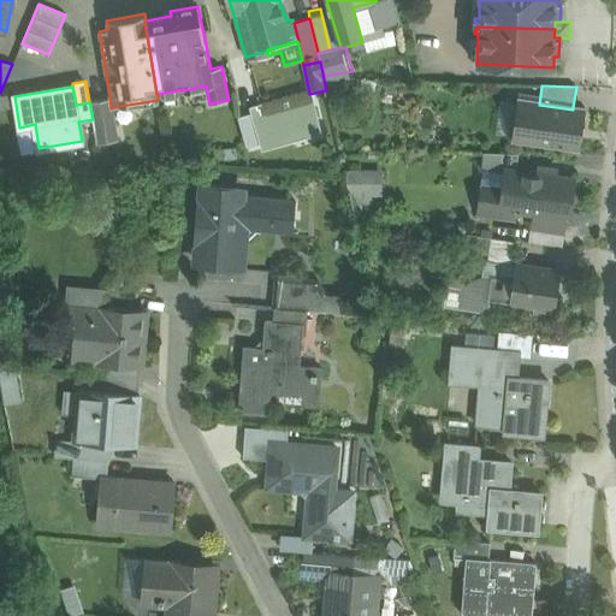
[(110,98),(89,101),(93,119),(96,143),(118,140),(113,107),(111,108),(110,98)]
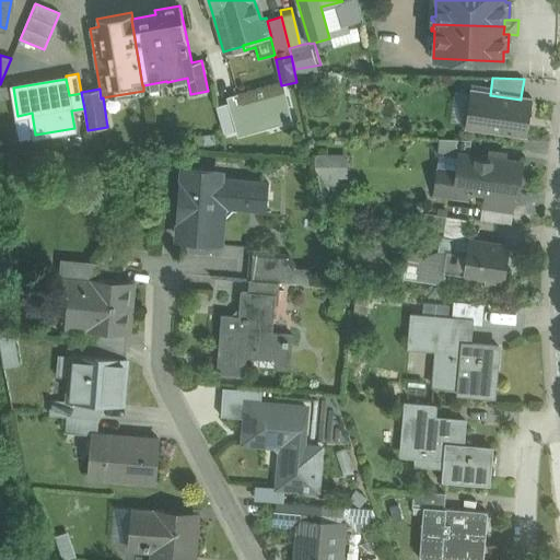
[(469,93),(470,92),(457,91),(453,125),(465,126),(466,125),(470,125),(475,94),(469,93)]
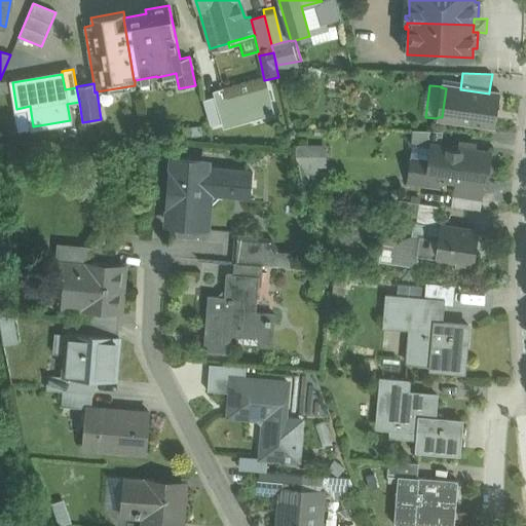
[(460,89),(442,86),(441,87),(446,88),(442,117),(438,117),(437,118),(494,126),(498,94),(489,91),(489,94),(460,89)]
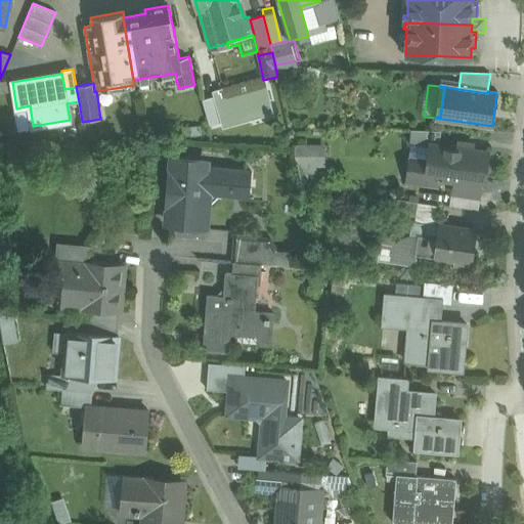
[(441,131),(411,129),(410,144),(433,146),(439,147),(439,145),(441,131)]
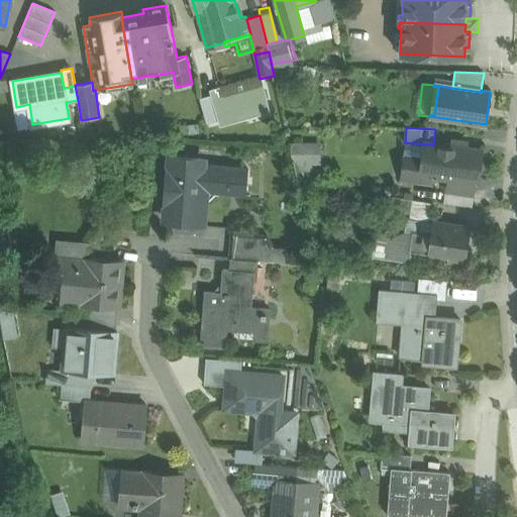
[(433,145),(427,144),(425,159),(423,175),(430,176),(451,179),(475,182),(478,182),(483,150),(433,143),(433,145)]
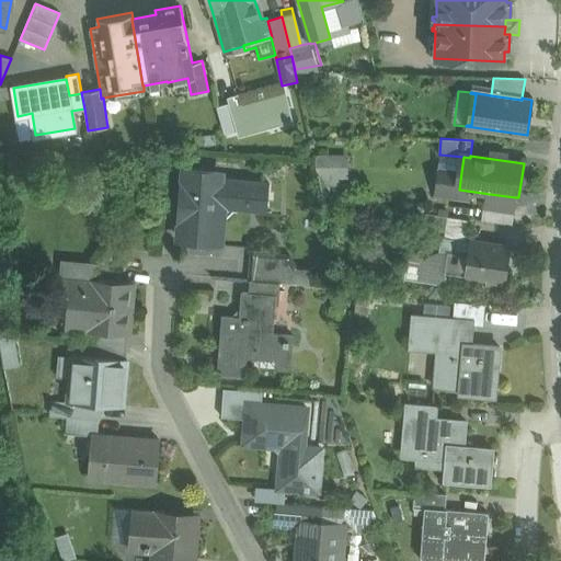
[(339,159),(323,158),(323,178),(338,179),(339,159)]
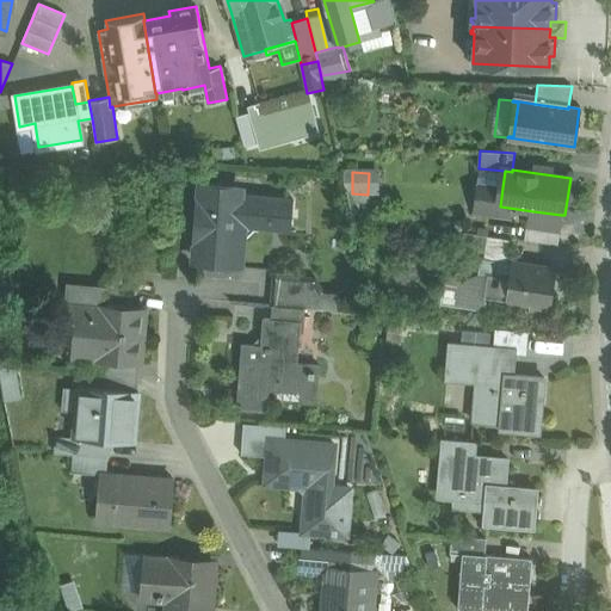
[(241,181),(198,179),(198,191),(240,193),(241,181)]
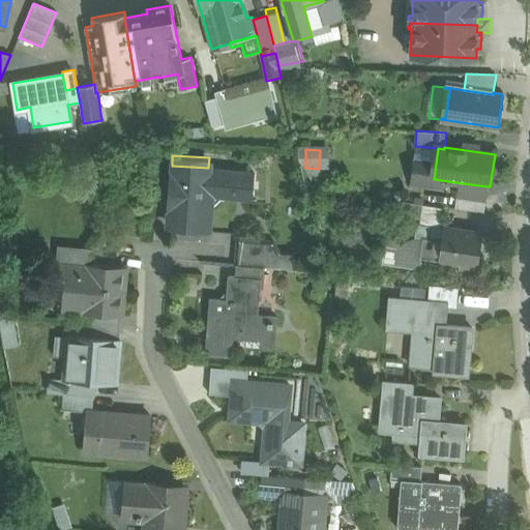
[(436,163),(417,160),(413,184),(440,188),(441,180),(434,179),(436,163)]
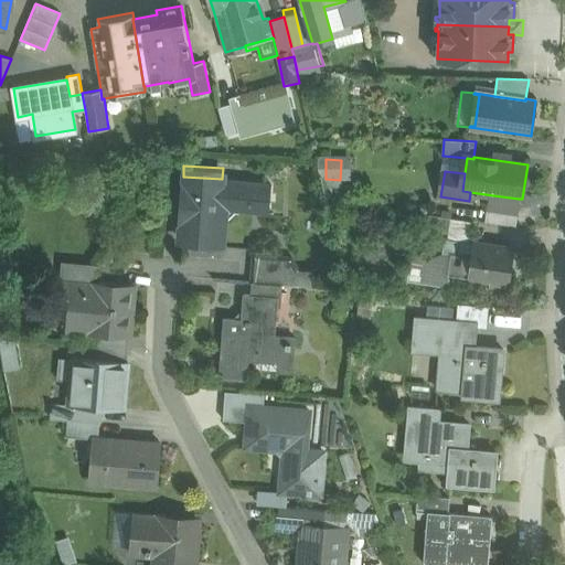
[(222,179),(183,177),(181,203),(187,203),(183,242),(222,245),(225,210),(268,212),(272,182),(222,179)]
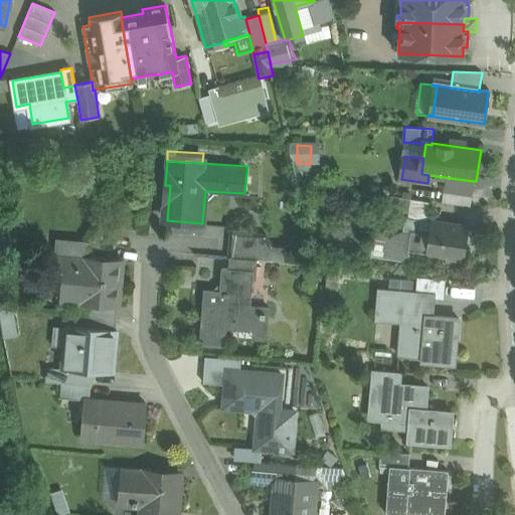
[(473,181),(450,178),(448,191),(472,194),(473,181)]
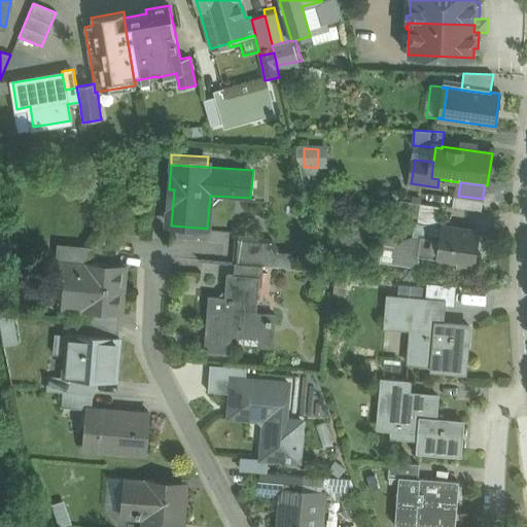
[(421,203),(394,200),(392,214),(419,217),(421,203)]
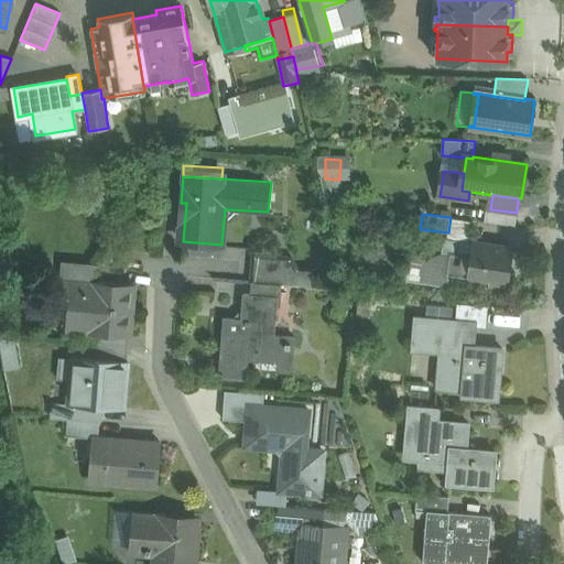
[(448,232),(447,237),(472,240),(475,221),(451,217),(448,232)]
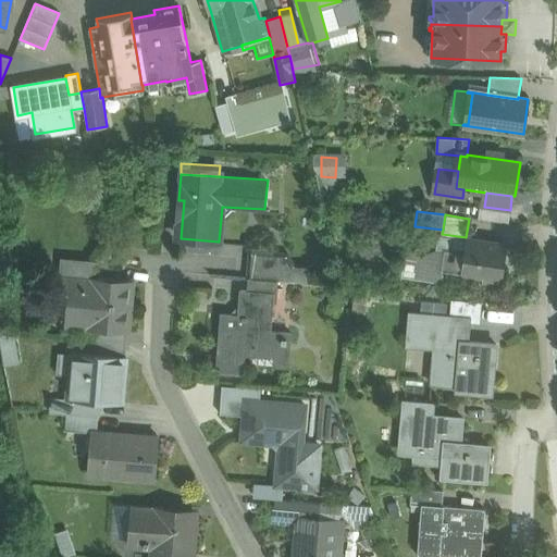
[(507,244),(466,237),(463,252),(460,273),(460,274),(483,277),(482,284),(500,286),(502,280),(507,244)]
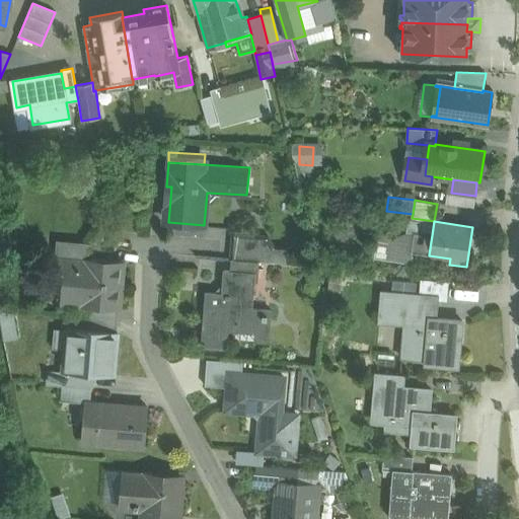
[(432,235),(414,232),(414,235),(405,234),(404,239),(379,235),(376,256),(411,262),(412,251),(429,254),(432,235)]
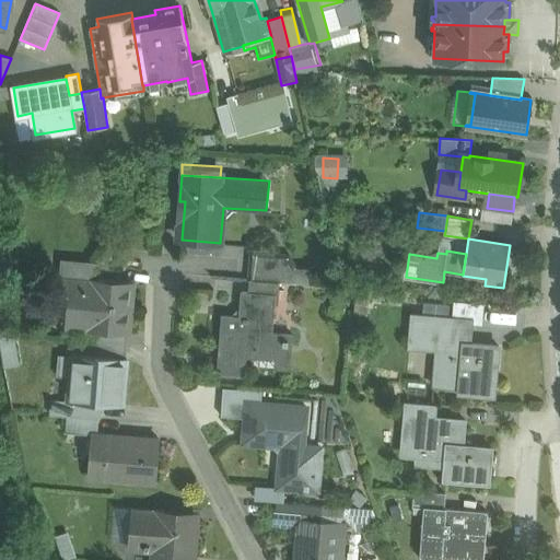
[(284,256),(252,253),(249,279),(279,282),(282,282),(284,256)]
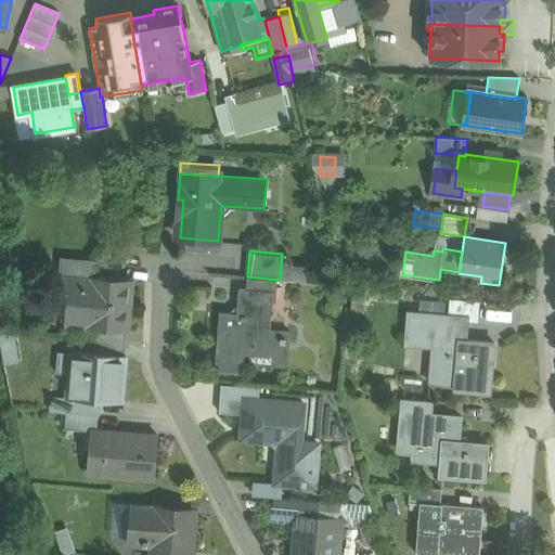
[(95,265),(66,262),(65,274),(94,278),(95,265)]
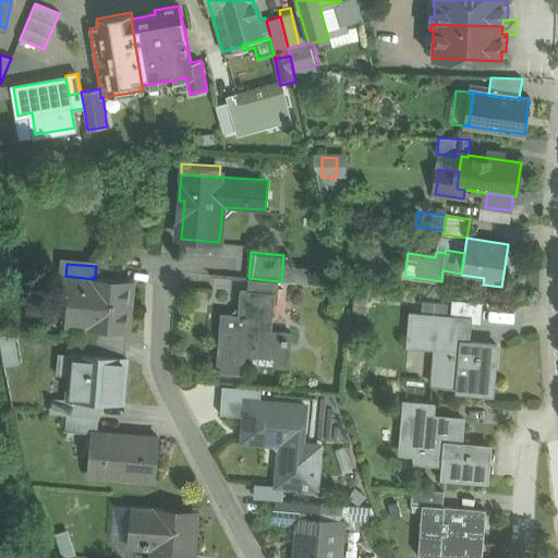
[(65,276),(61,276),(58,306),(59,306),(60,305),(82,307),(82,305),(91,306),(88,327),(97,328),(126,330),(129,304),(128,304),(130,283),(131,283),(131,282),(95,279),(65,276)]
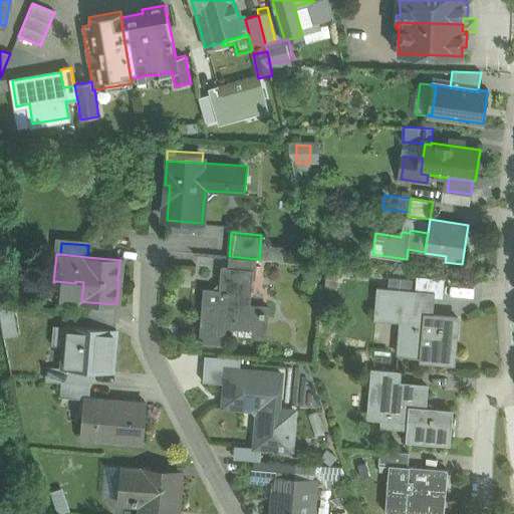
[(229,256),(228,267),(255,269),(256,259),(229,256)]
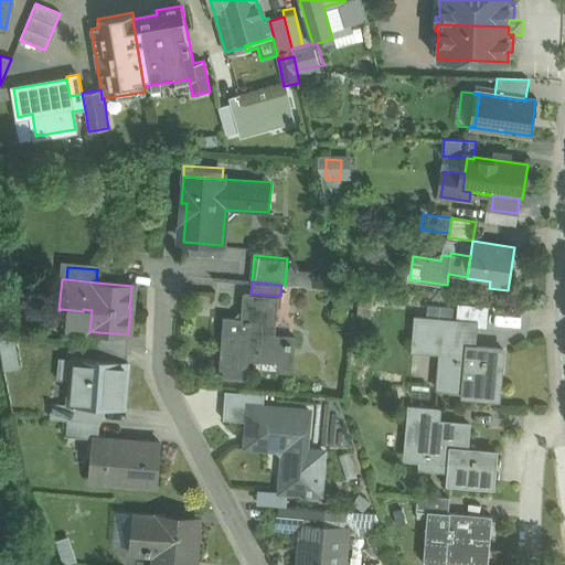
[(251,294),(245,294),(243,318),(225,317),(220,375),(247,377),(248,360),(277,362),(276,372),(292,373),(296,336),(273,334),(275,306),(279,306),(280,296),(251,294)]
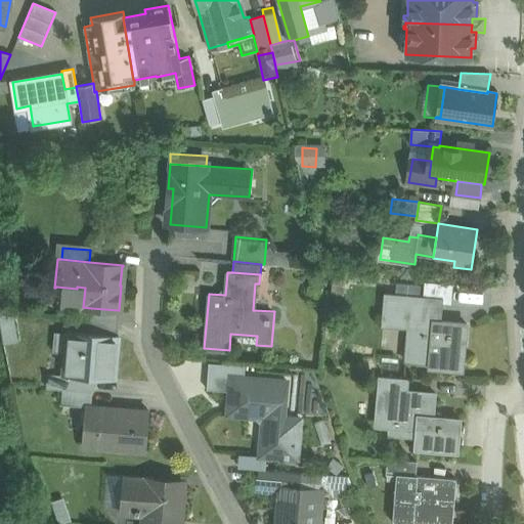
[(451,286),(426,284),(426,285),(427,285),(426,298),(441,299),(441,301),(449,302),(451,286)]
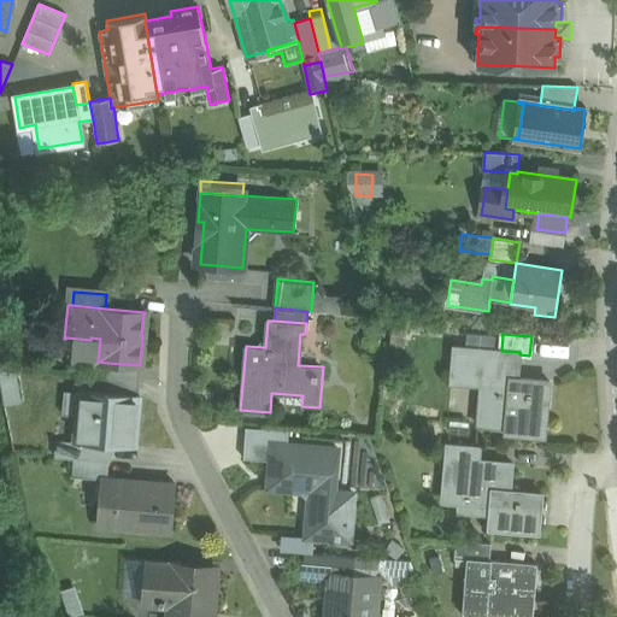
[(501,351),(453,347),(452,375),(481,378),(477,424),(505,427),(505,433),(545,436),(550,381),(517,378),(519,354),(519,352),(501,351)]
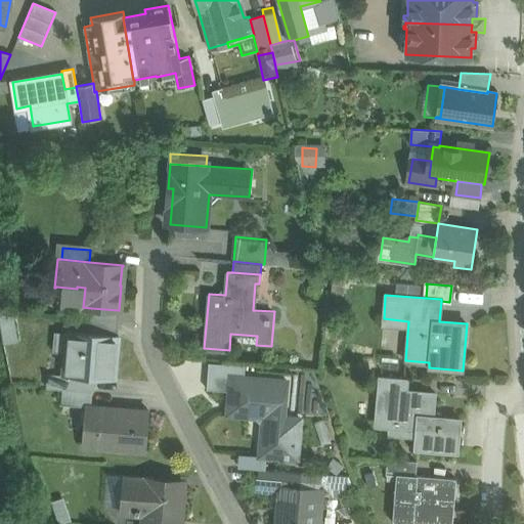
[(119,310),(91,308),(90,320),(118,322),(119,310)]
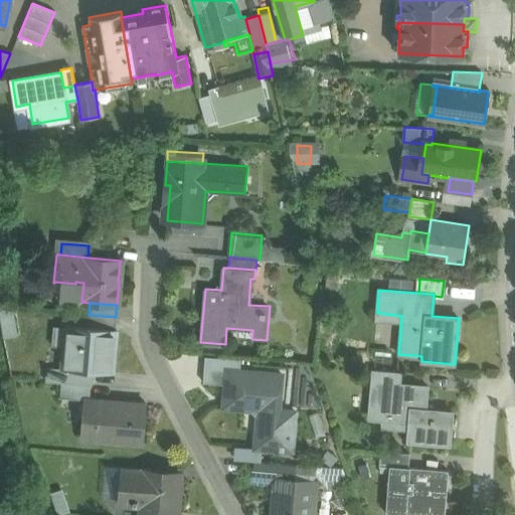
[(116,317),(89,315),(88,327),(115,329),(116,317)]
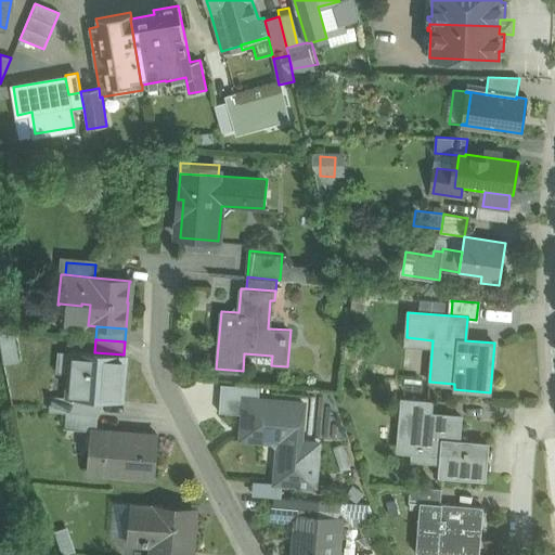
[(94,352),(71,350),(67,397),(91,399),(121,401),(125,355),(124,355),(94,352)]
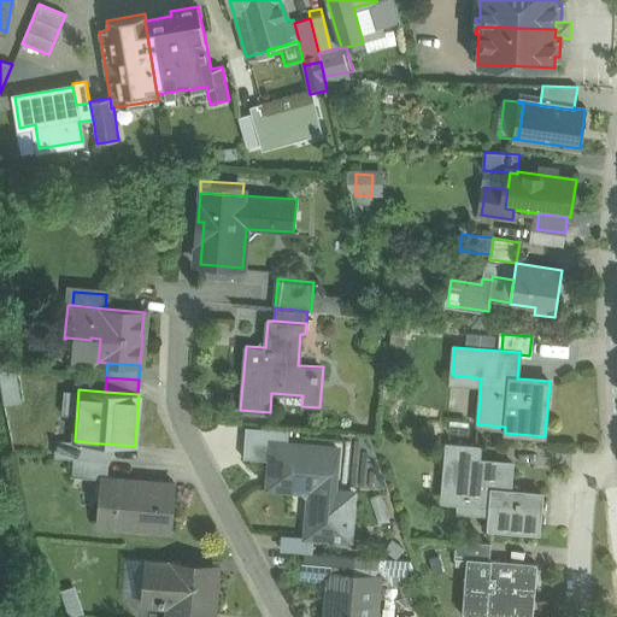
[(288,430),(246,427),(244,458),(270,460),(286,462),(288,445),(288,430)]
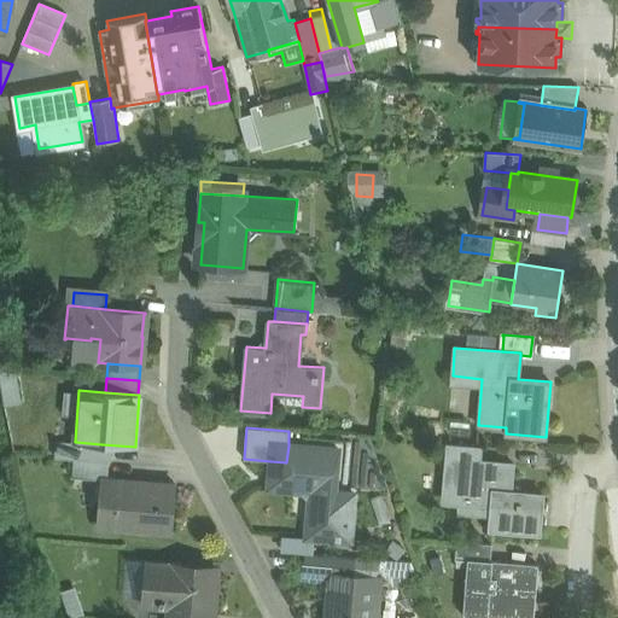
[(101,444),(75,442),(74,459),(100,461),(101,444)]
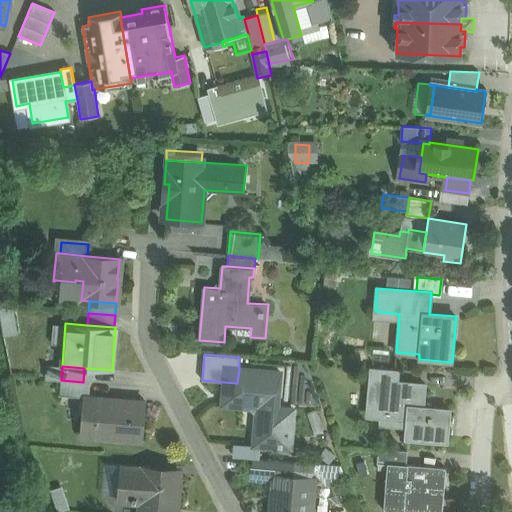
[(398,370),(371,367),(370,384),(397,386),(397,385),(398,370)]
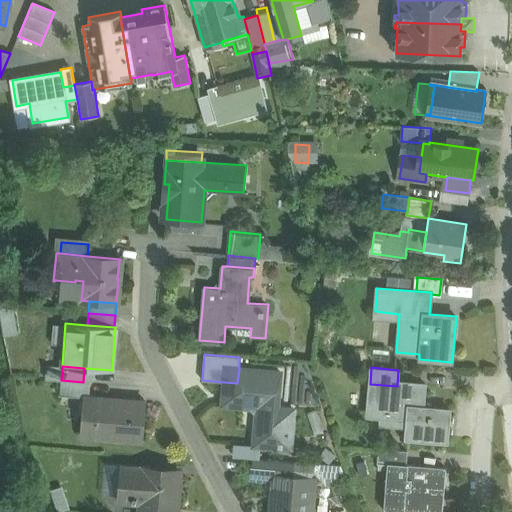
[(280,372),(239,369),(237,383),(224,382),(223,404),(248,406),(253,408),(255,411),(256,415),(254,445),(274,446),(275,436),(291,437),(293,409),(278,407),(280,372)]
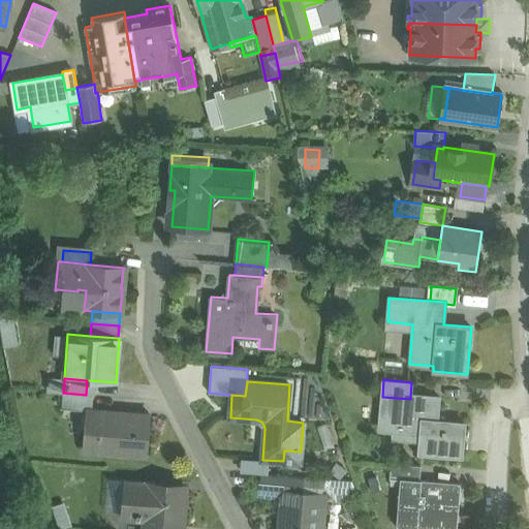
[(86,395),(63,393),(62,408),(87,410),(88,409),(92,409),(93,395),(86,395)]
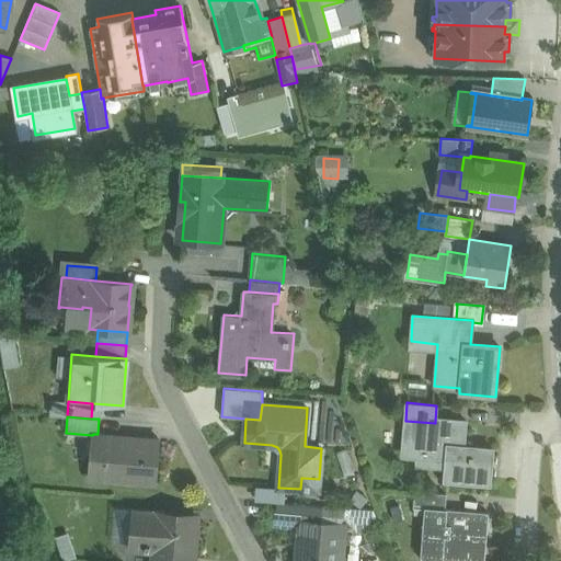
[(492,448),(464,446),(466,421),(448,420),(447,423),(435,422),(435,423),(405,421),(402,457),(444,460),(446,460),(444,480),(490,484),(492,448)]
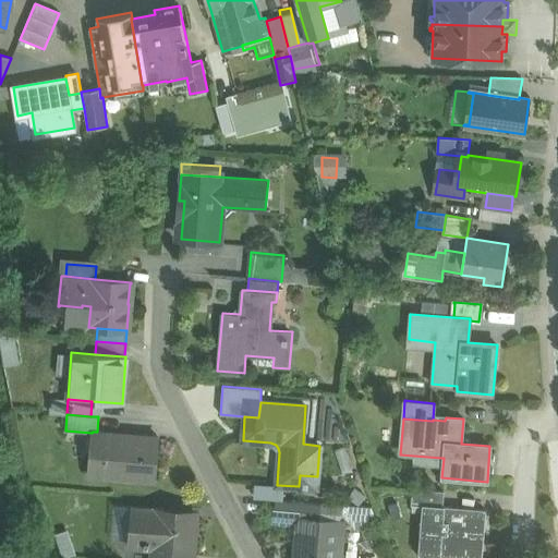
[(97,432),(93,432),(92,433),(88,474),(155,481),(158,437),(97,432)]
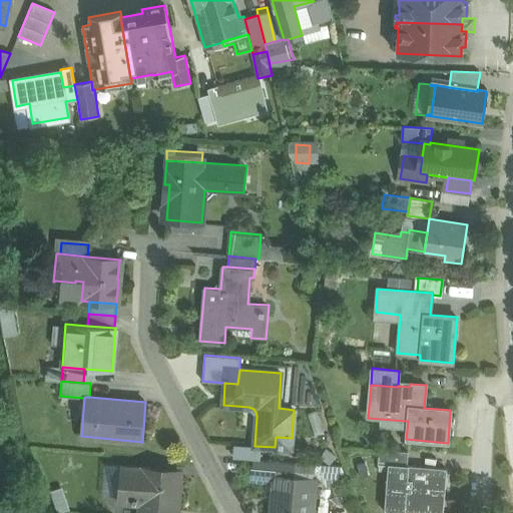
[(407,452),(379,449),(378,463),(389,464),(406,465),(407,452)]
